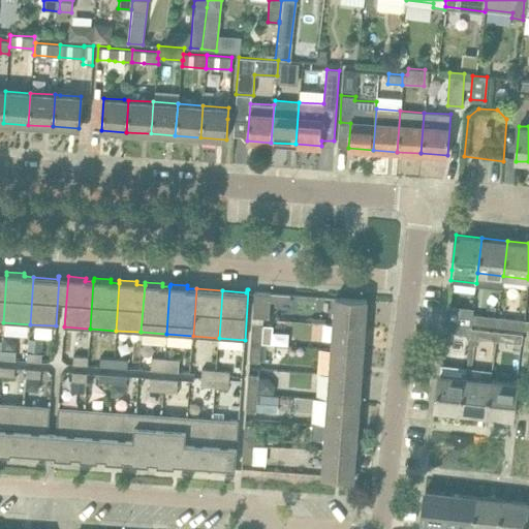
[(254,291),(253,316),(270,317),(271,301),(290,303),(290,293),(271,292),(268,291),(254,291)]
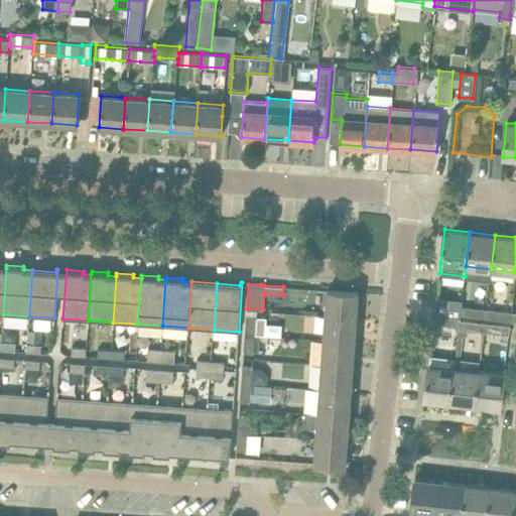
[(327,290),(325,315),(356,317),(358,292),(327,290)]
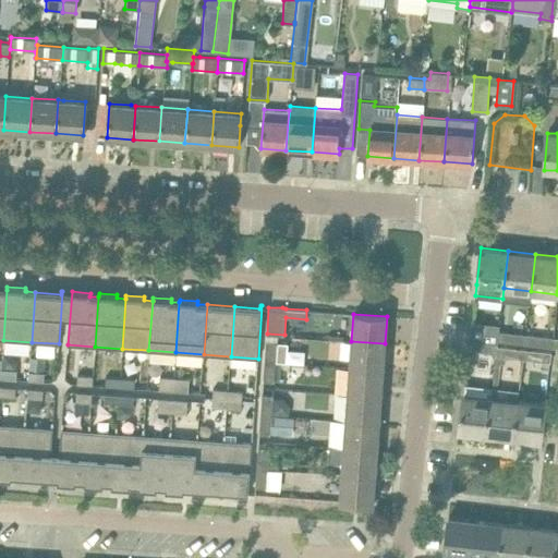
[(472,323),(470,341),(497,344),(497,342),(498,332),(499,326),(472,323)]
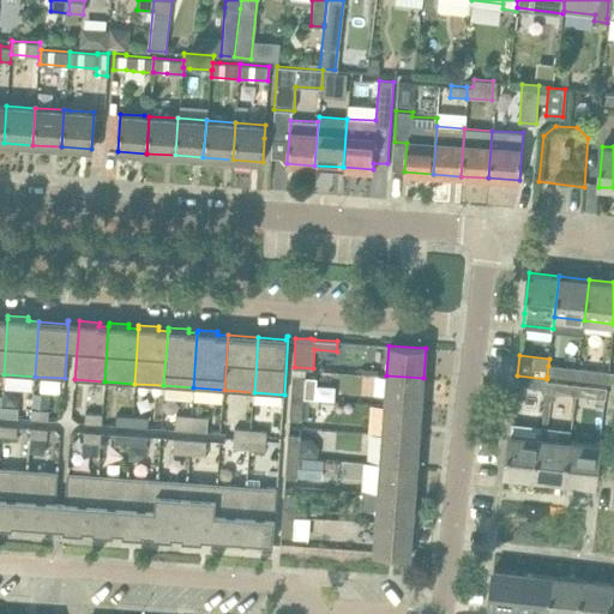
[(548,366),(547,377),(577,379),(578,369),(548,366)]
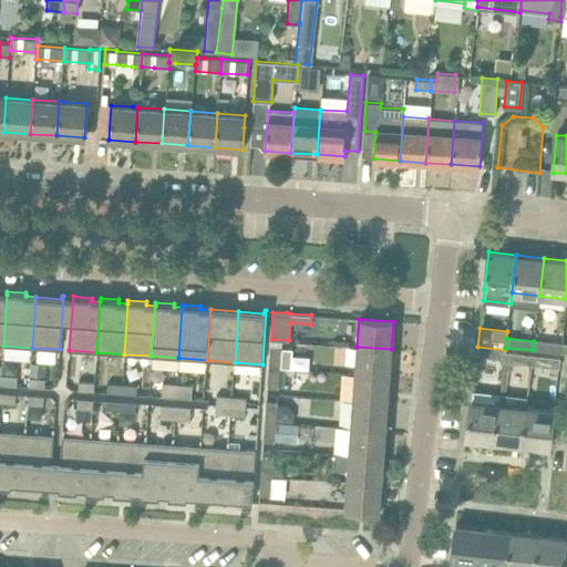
[(534,341),(533,350),(548,352),(560,353),(562,343),(534,341)]
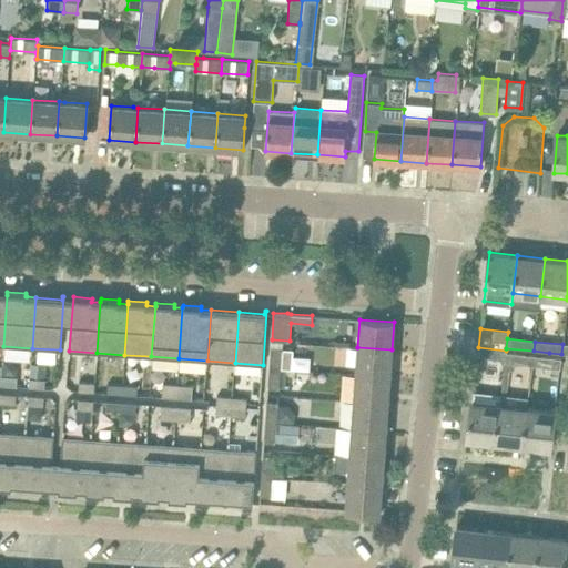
[(282,348),(271,347),(270,368),(281,368),(282,348)]
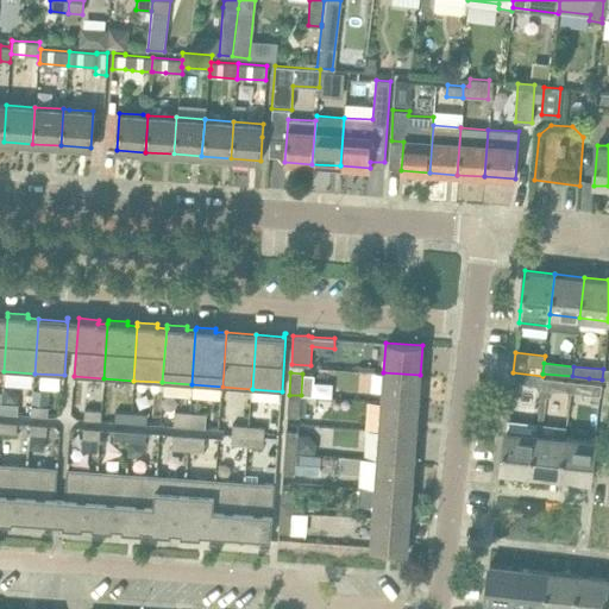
[(383,372),(382,401),(418,403),(420,375),(383,372)]
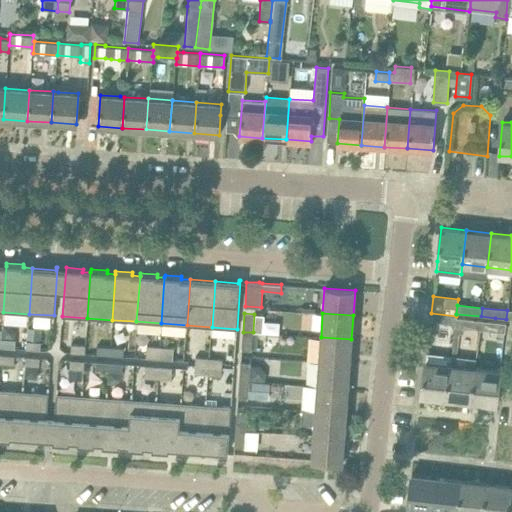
[(431,313),(430,321),(455,324),(456,319),(456,316),(431,313)]
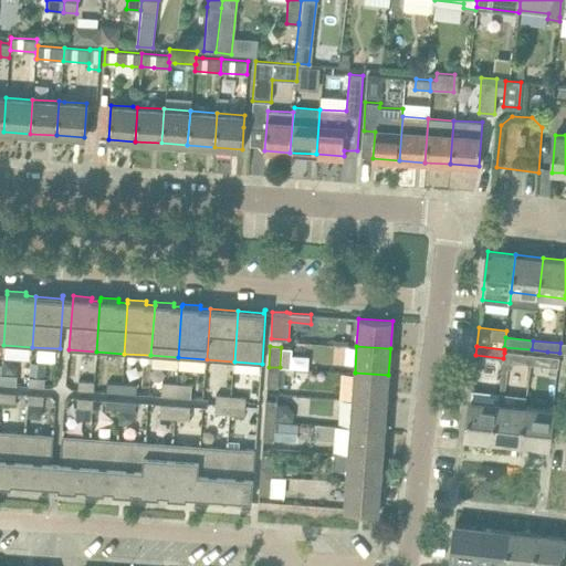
[(531,355),(504,353),(503,358),(503,363),(530,365),(531,355)]
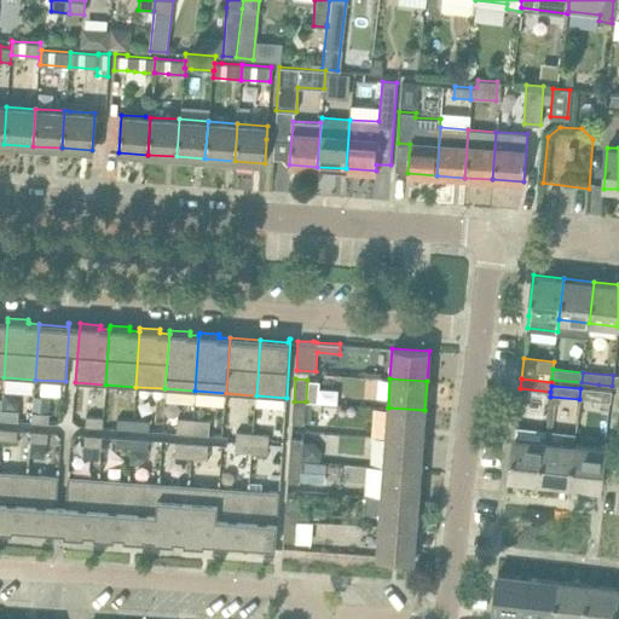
[(612,392),(580,388),(579,399),(611,403),(612,392)]
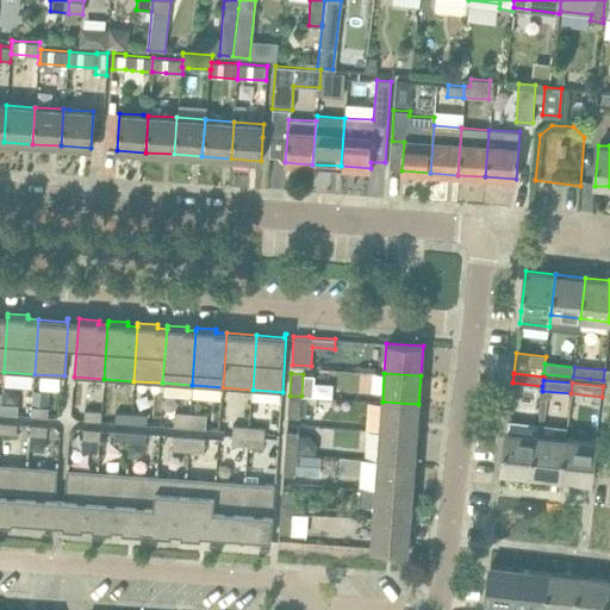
[(302,396),(290,396),(287,416),(299,417),(302,396)]
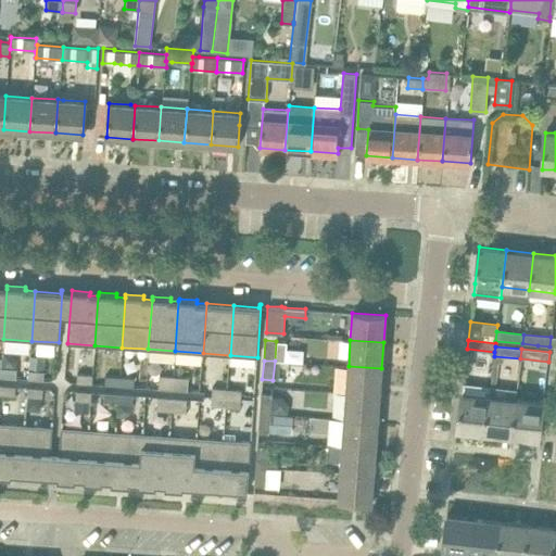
[(381,368),(349,366),(346,392),(379,394),(381,368)]
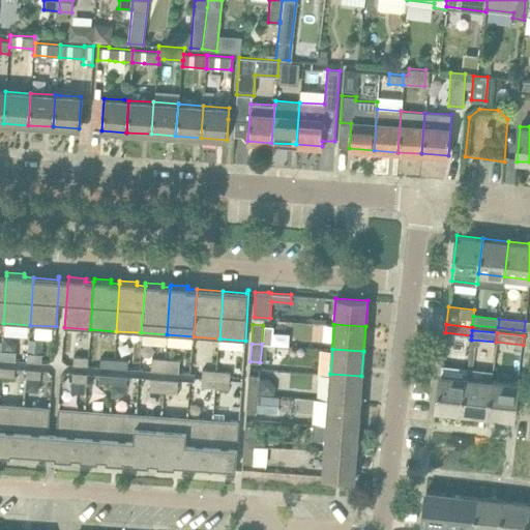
[(16,352),(2,351),(1,359),(16,360),(16,352)]
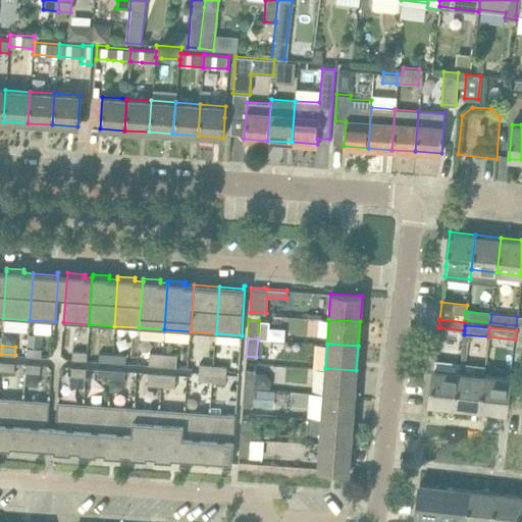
[(42,348),(27,347),(27,356),(41,357),(42,348)]
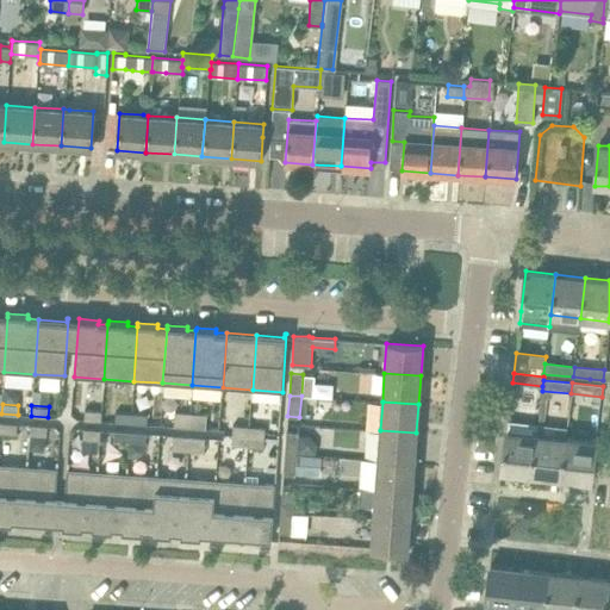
[(85,410),(83,419),(101,421),(101,411),(85,410)]
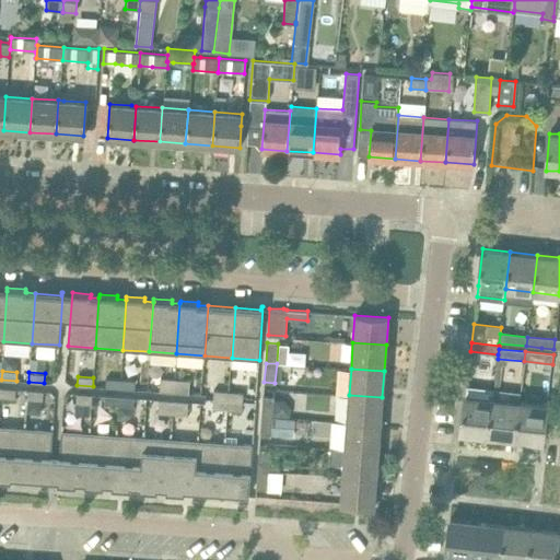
[(106,377),(105,387),(120,388),(120,378),(106,377)]
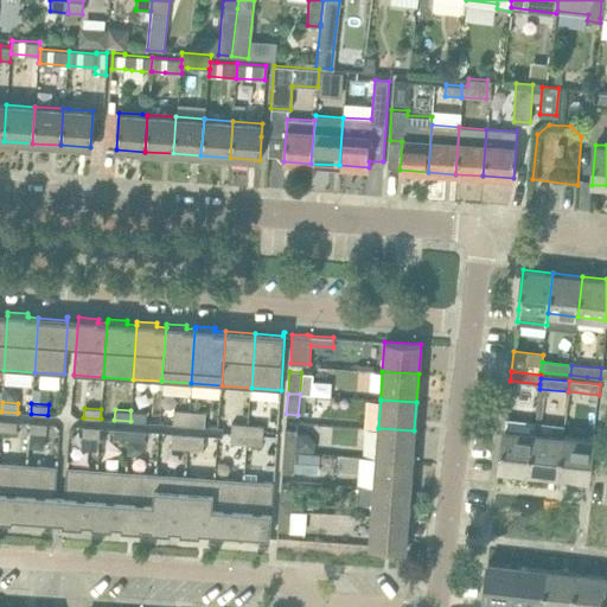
[(173,409),(172,423),(189,425),(190,410),(173,409)]
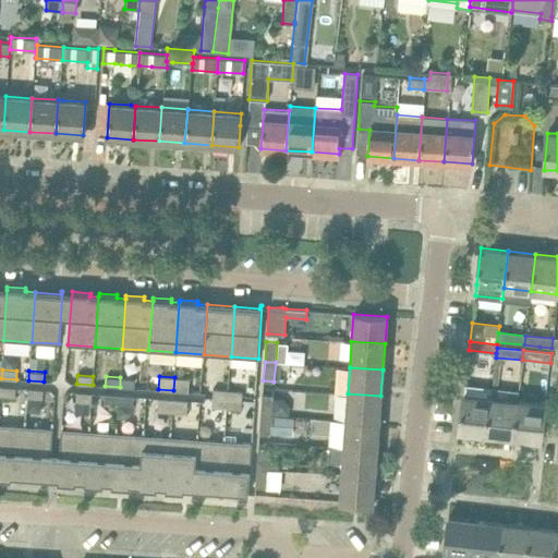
[(135,378),(120,377),(120,387),(134,388),(135,378)]
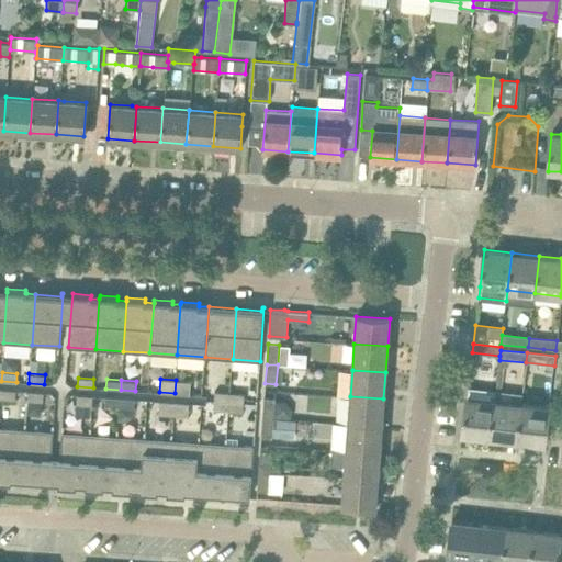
[(191,381),(176,380),(175,393),(190,394),(191,381)]
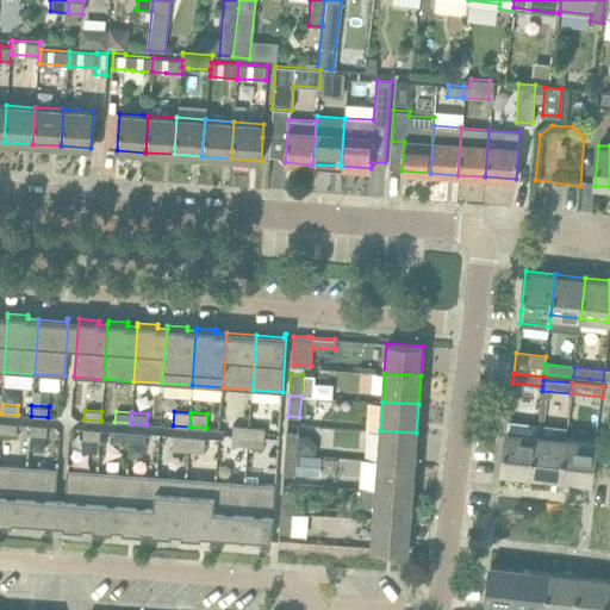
[(17,423),(0,422),(0,430),(0,431),(16,434),(17,423)]
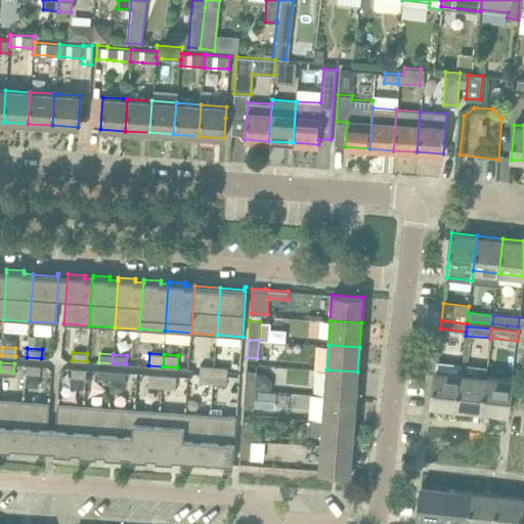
[(487,366),(463,363),(456,408),(482,411),(486,377),(487,366)]
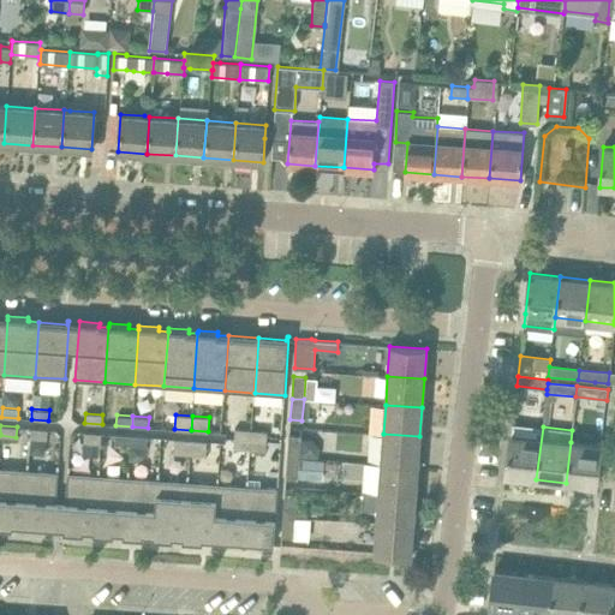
[(48,429),(30,428),(30,437),(47,439),(48,429)]
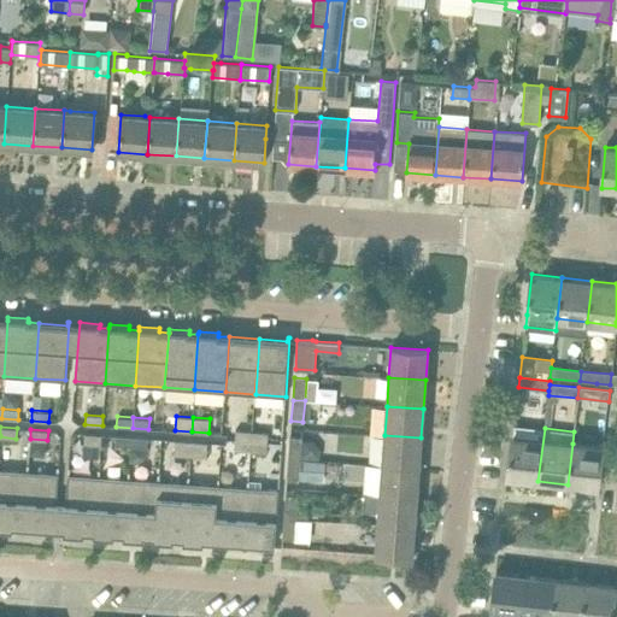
[(235,430),(235,440),(252,441),(252,430),(235,430)]
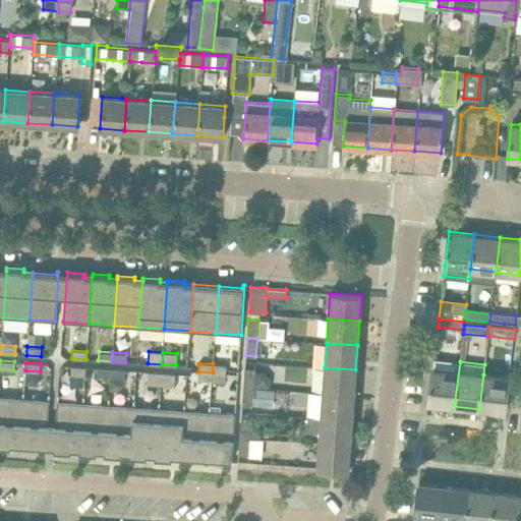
[(226,364),(213,363),(213,372),(226,373),(226,364)]
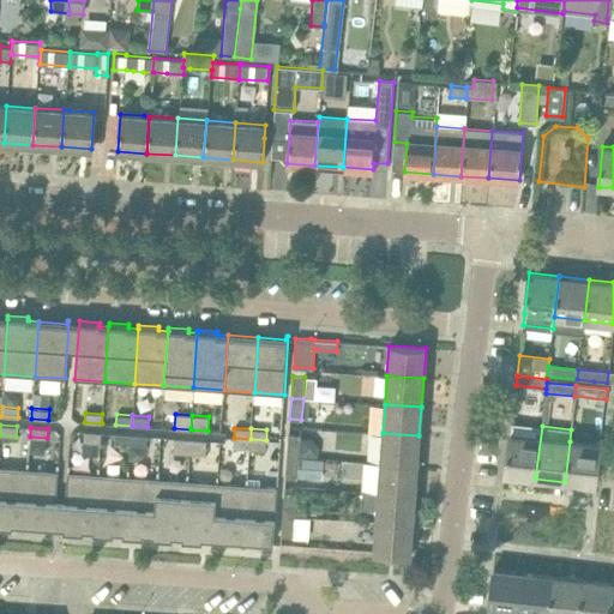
[(83,441),(101,443),(101,432),(84,431),(83,441)]
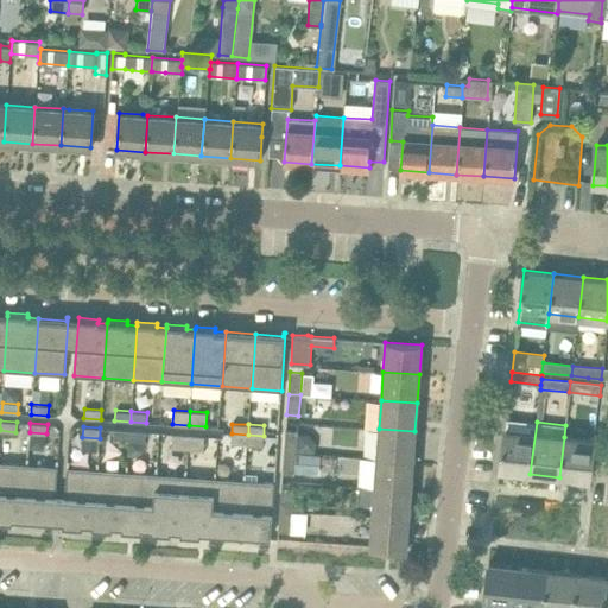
[(113,439),(128,441),(130,430),(114,429),(113,439)]
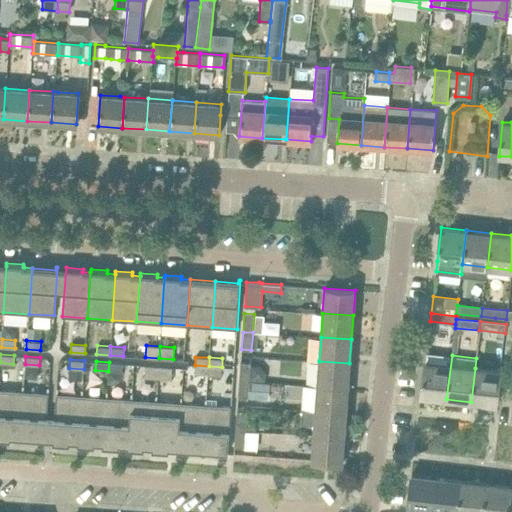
[(319,361),(317,386),(348,388),(349,364),(319,361)]
